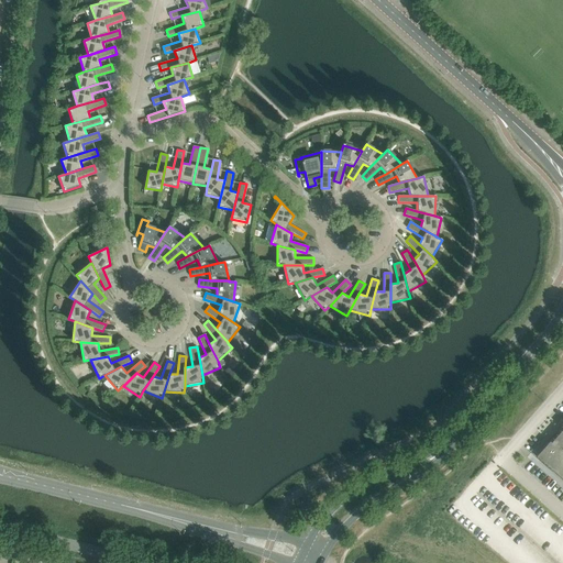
[(231,368),(225,372),(229,378),(234,375),(231,368)]
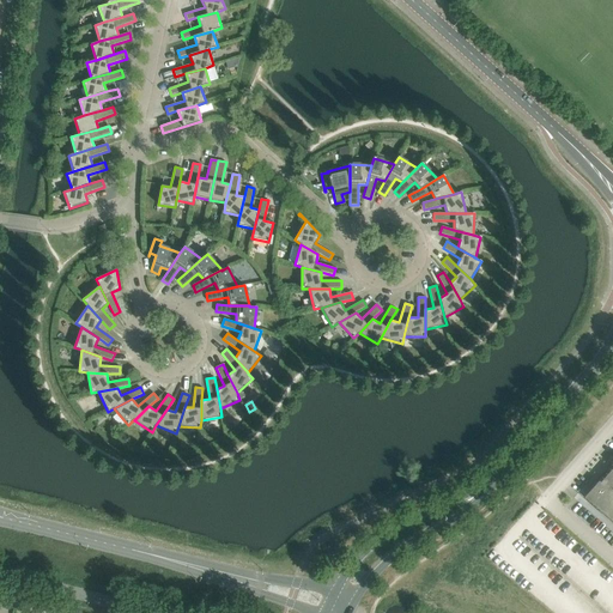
[(599,481),(584,497),(612,522),(612,463),(612,466),(612,467),(612,468),(601,484),(599,481)]
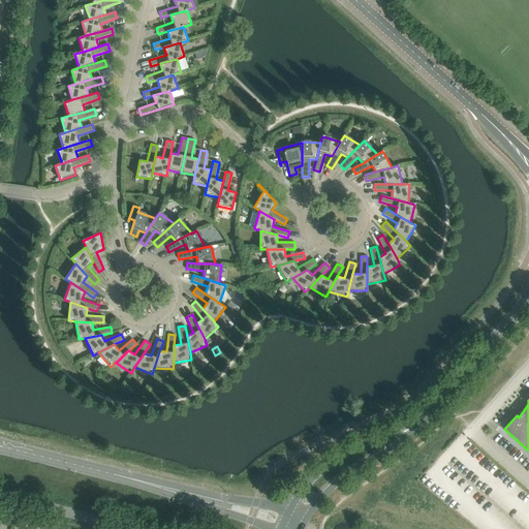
[(14,517),(12,523),(23,525),(24,520),(14,517)]
